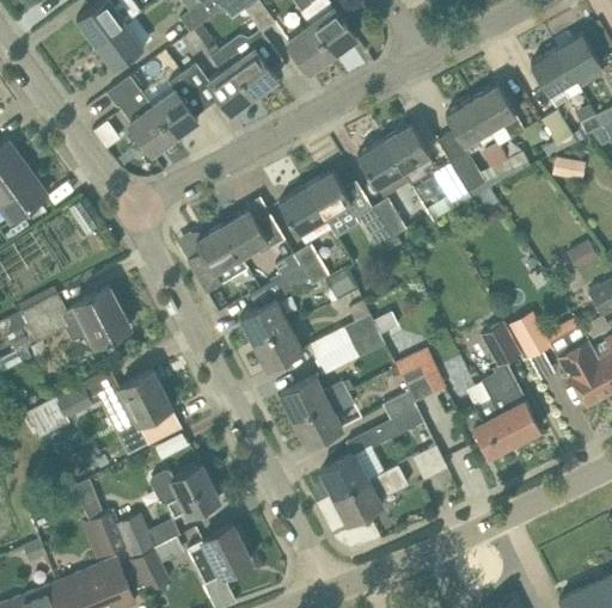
[(102,0),(77,19),(96,44),(126,22),(141,11),(133,0),(102,0)]
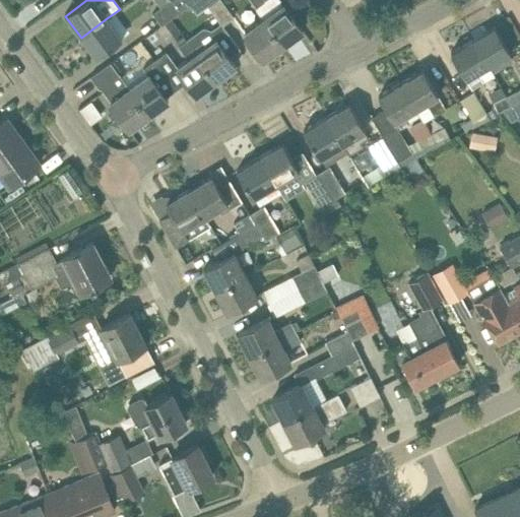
[(197,15),(208,7),(217,0),(187,0),(184,2),(182,0),(172,0),(171,1),(179,13),(190,5),(197,15)]
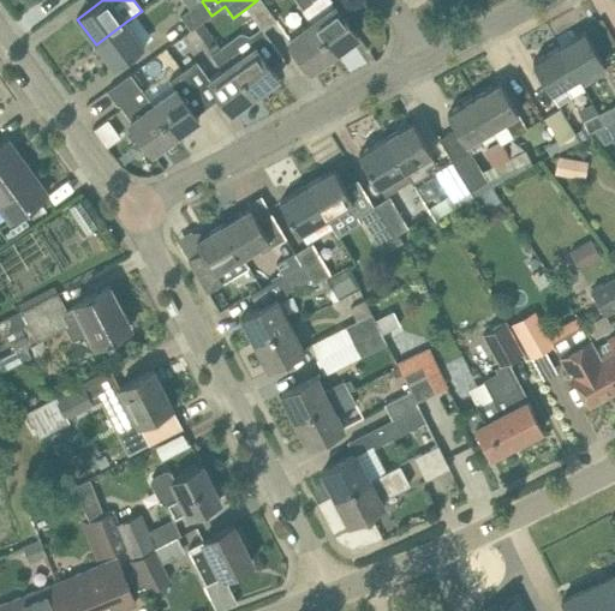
[(257,0),(246,9),(264,33),(276,23),(260,0),(257,0)]
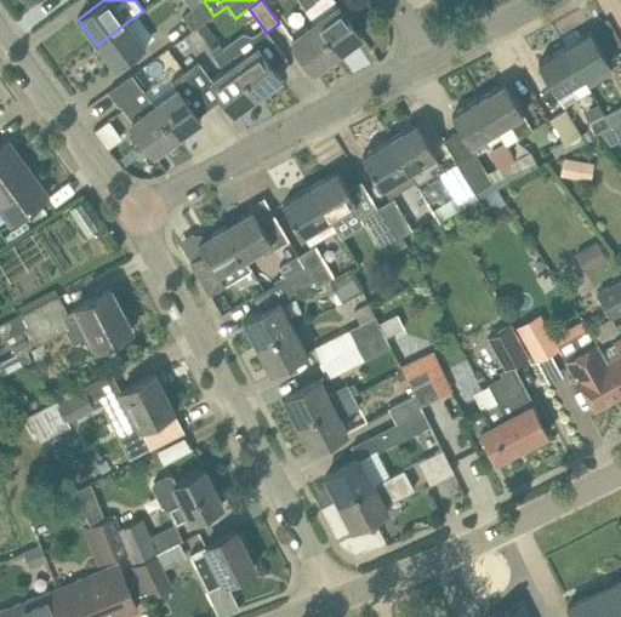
[(297,0),(315,24),(339,56),(362,39),(334,0),(320,0),(297,0)]
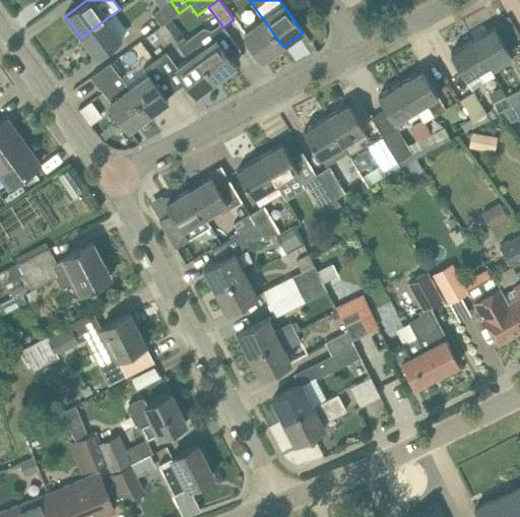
[(171,1),(153,14),(161,26),(179,13),(171,1)]
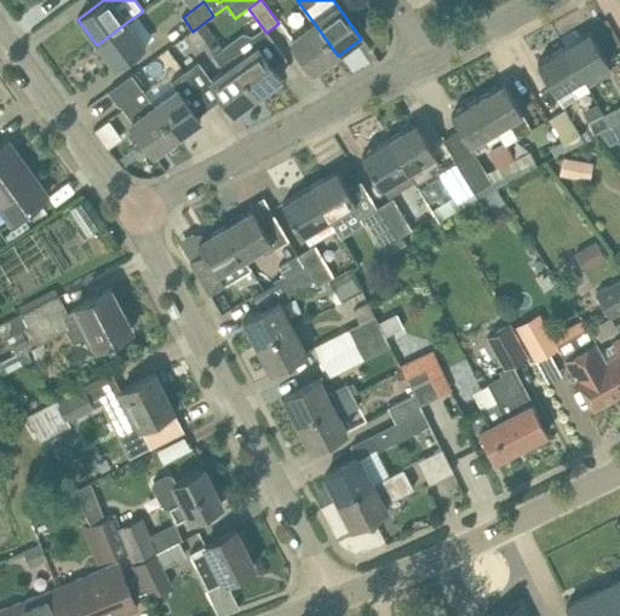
[(97,45),(115,70),(147,47),(127,22),(97,45)]
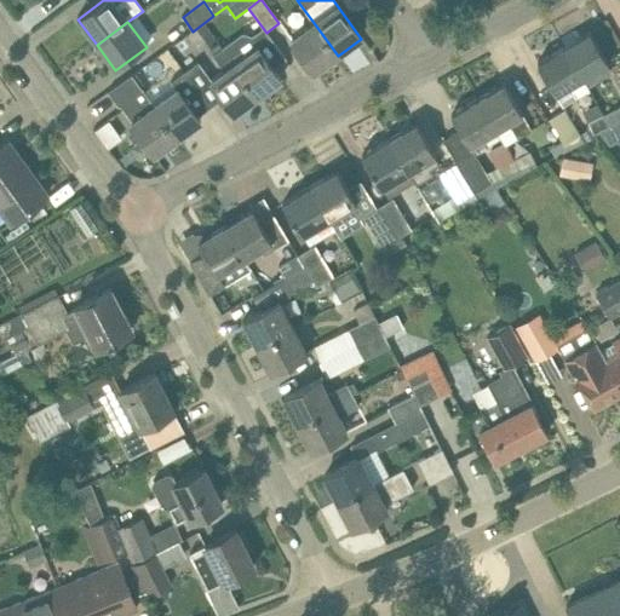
[(315,73),(338,56),(315,24),(292,41),(315,73)]
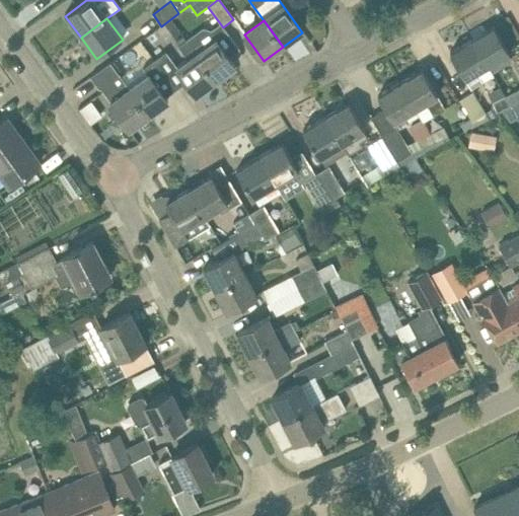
[(203,29),(187,42),(216,81),(235,67),(229,59),(240,51),(223,27),(221,25),(212,32),(203,29)]
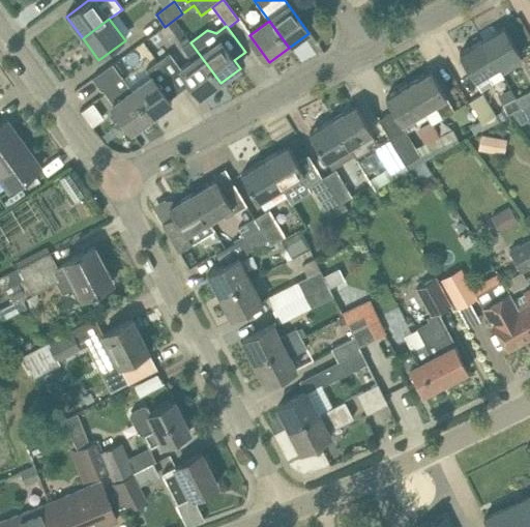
[(498,68),(521,55),(505,28),(481,42),(498,68)]
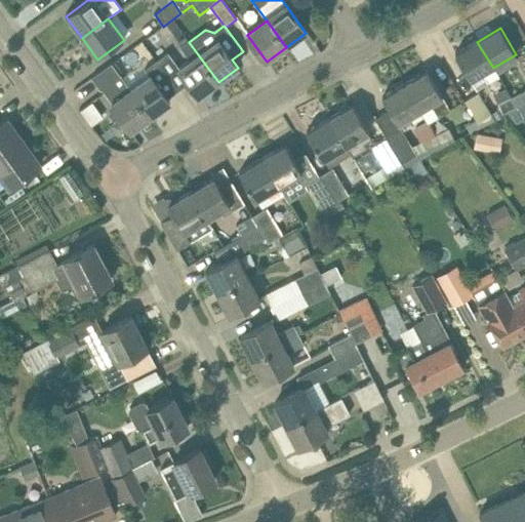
[(218,82),(189,42),(180,48),(190,61),(179,69),(178,69),(190,84),(198,96),(218,82)]
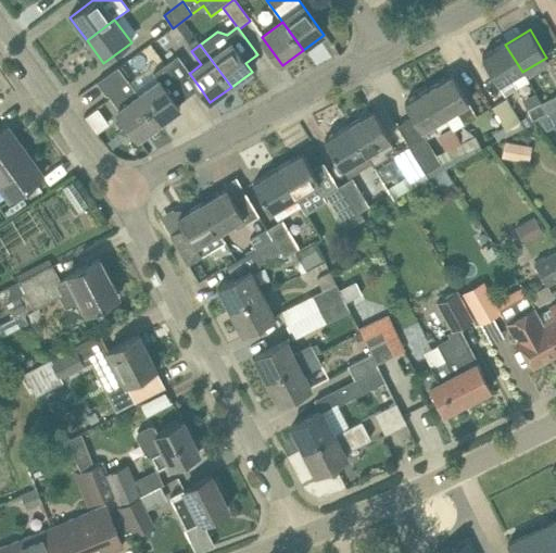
[(522,72),(505,45),(482,59),(504,96),(516,89),(517,90),(529,83),(528,80),(522,72)]
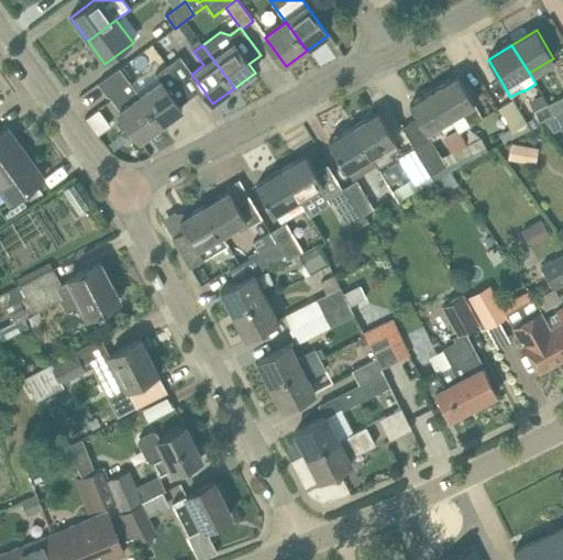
[(168,67),(191,98),(202,90),(191,74),(192,74),(180,58),(168,67)]
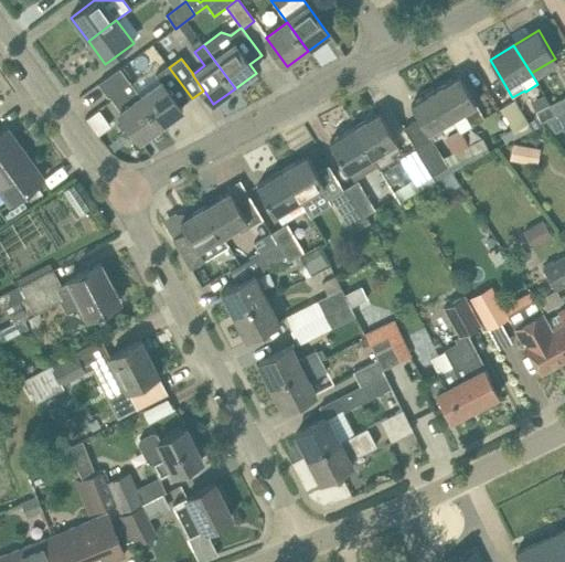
[(161,81),(180,107),(192,98),(169,67),(157,76),(160,82),(161,81)]
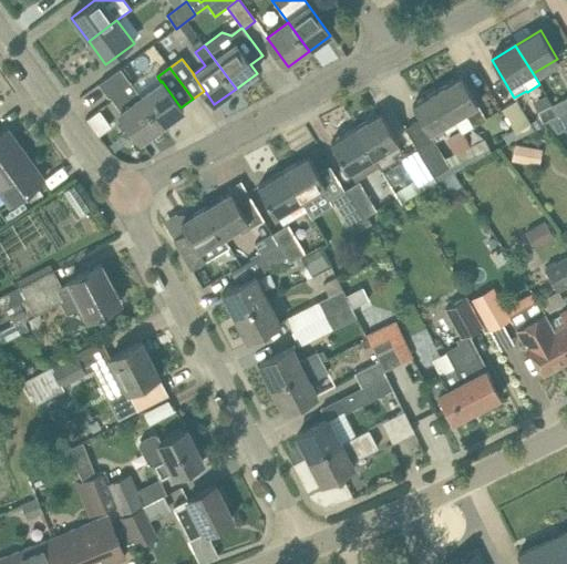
[(162,127),(141,96),(121,70),(99,85),(109,98),(111,96),(122,112),(120,113),(141,143),(162,127)]
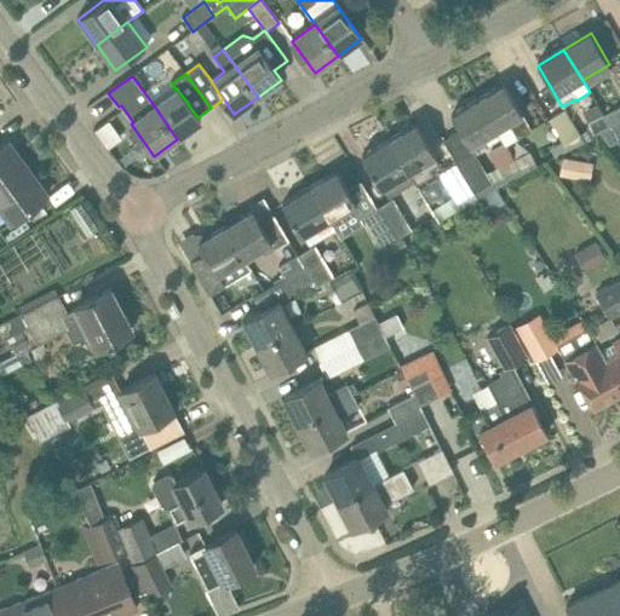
[(507,125),(517,140),(532,132),(504,85),(478,101),(497,132),(507,125)]
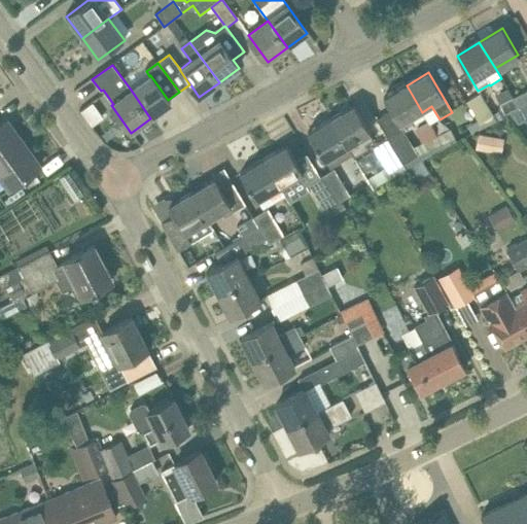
[(149,76),(131,90),(150,118),(171,104),(169,100),(150,75),(149,76)]
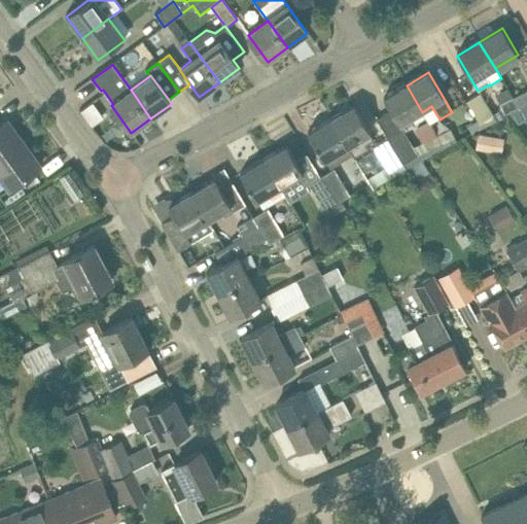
[(399,126),(422,112),(407,85),(384,99),(399,126)]
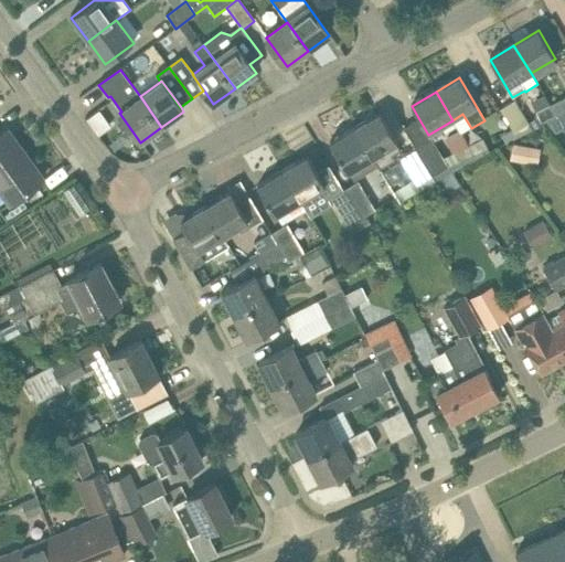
[(564,98),(550,107),(555,117),(564,112),(564,98)]
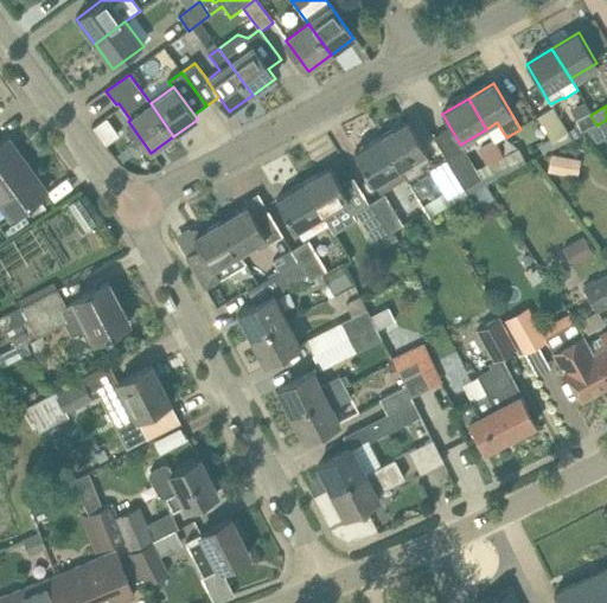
[(537,119),(551,145),(568,135),(569,135),(568,134),(554,109),(537,119)]
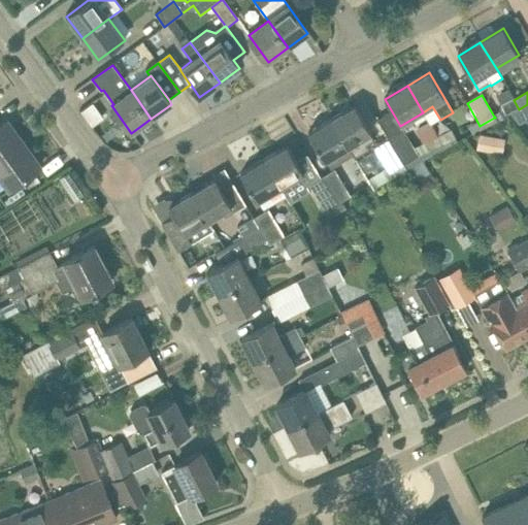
[(503,110),(506,116),(519,109),(514,100),(501,105),(503,110)]
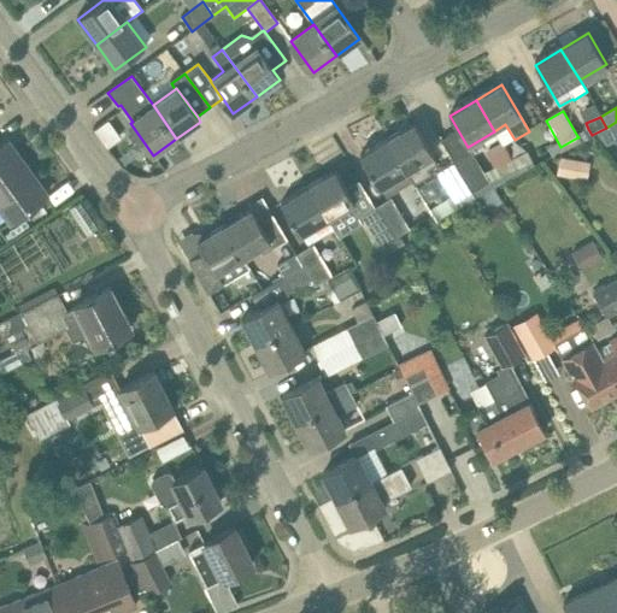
[(109,123),(97,131),(107,148),(121,140),(109,123)]
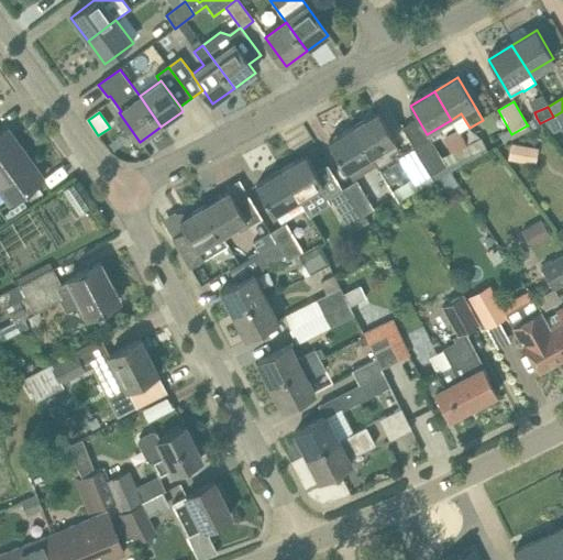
[(378,113),(354,128),(377,167),(379,171),(395,161),(393,155),(399,151),(395,143),(396,142),(378,113)]
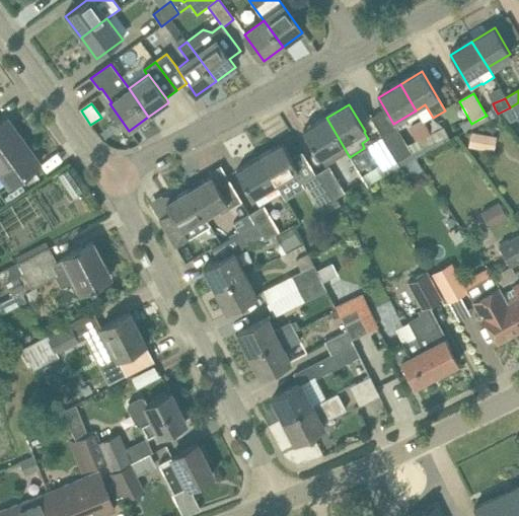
[(501,116),(509,126),(518,120),(518,105),(511,109),(505,113),(506,114),(501,116)]
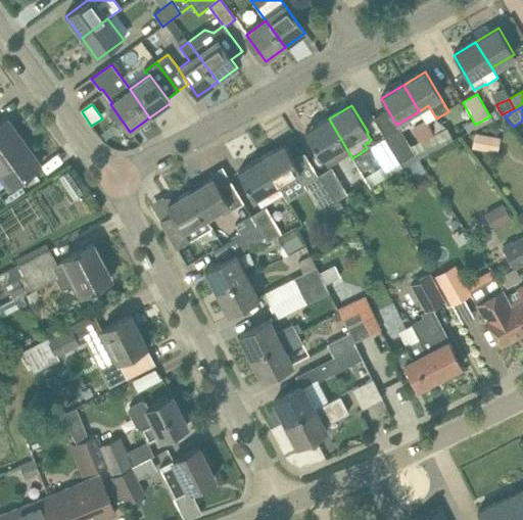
[(498,109),(489,115),(490,116),(490,117),(493,123),(503,117),(502,114),(498,109)]
